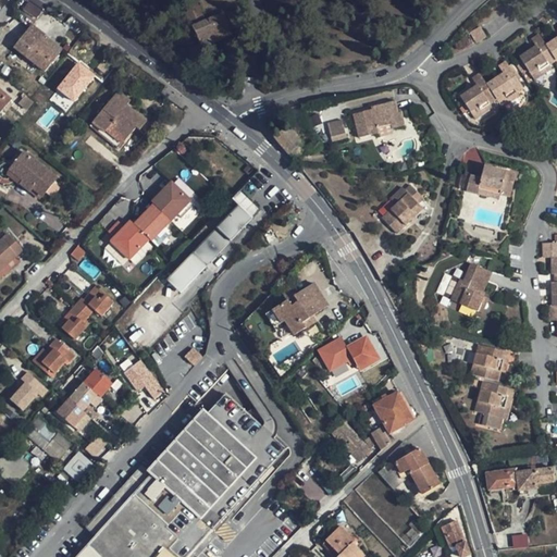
[(205,22),(194,0),(193,0),(178,7),(183,19),(188,15),(202,48),(232,36),(224,14),(205,22)]
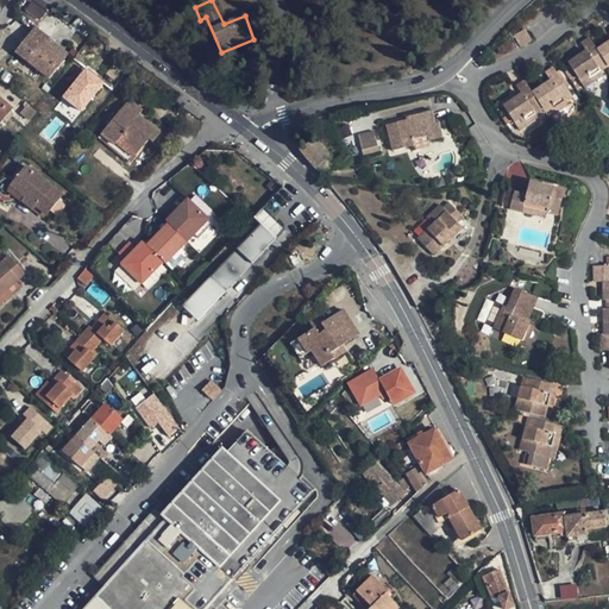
[(30,1),(25,12),(41,19),(45,10),(30,1)]
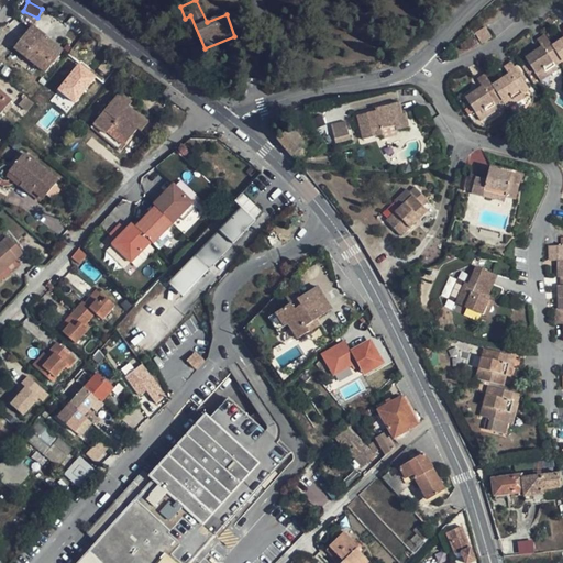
[(44,74),(56,58),(39,44),(44,36),(32,26),(13,50),(44,74)]
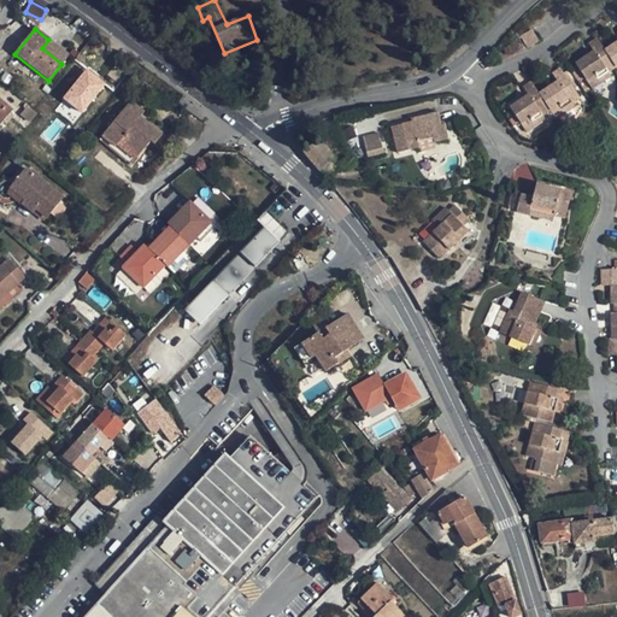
[(529,31),(519,40),(527,48),(536,41),(529,31)]
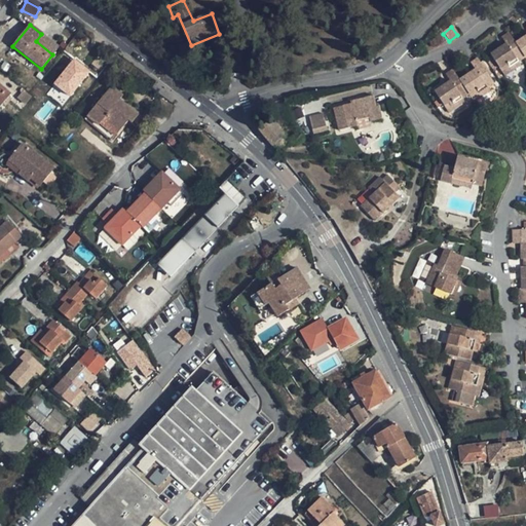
[(519,62),(525,59),(515,43),(509,32),(502,36),(506,43),(490,53),(500,69),(508,64),(510,67),(518,61),(519,62)]
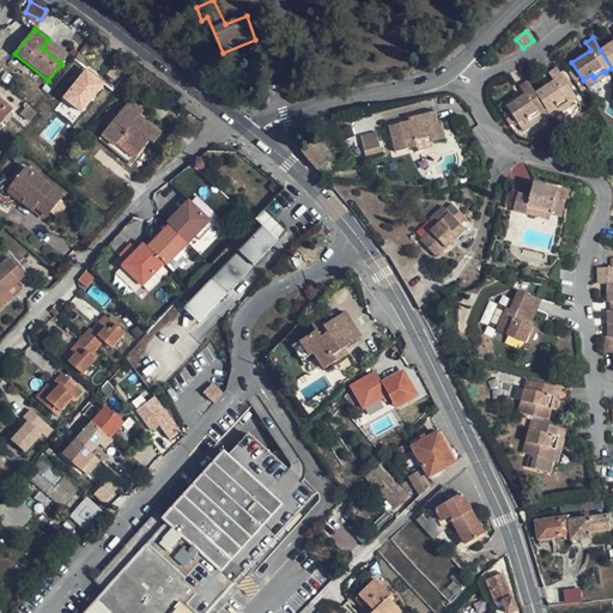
[(42,48),(61,64),(68,56),(48,40),(42,48)]
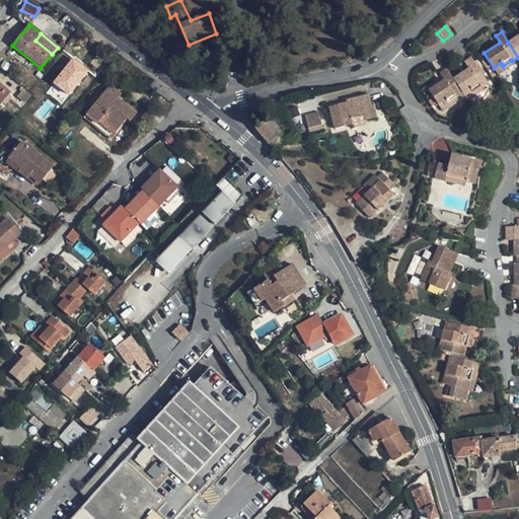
[(518,34),(508,43),(518,58),(518,56),(518,34)]
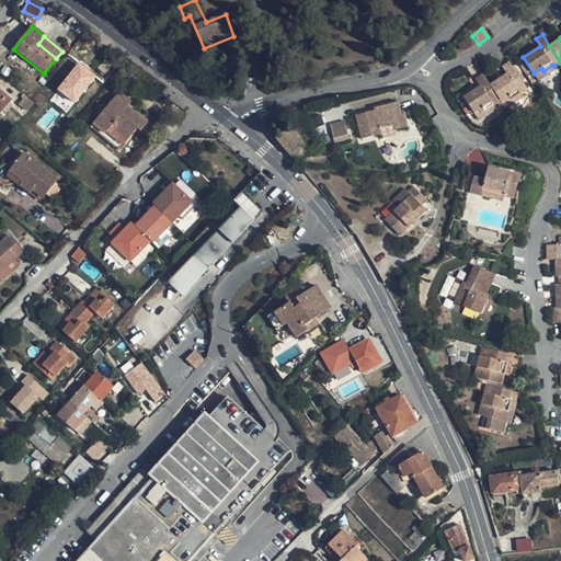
[(68,65),(79,52),(73,47),(63,60),(68,65)]
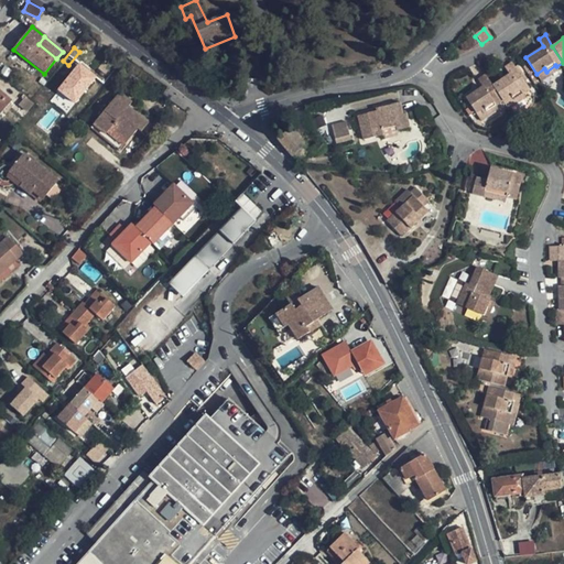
[(87,58),(79,52),(68,65),(77,72),(87,58)]
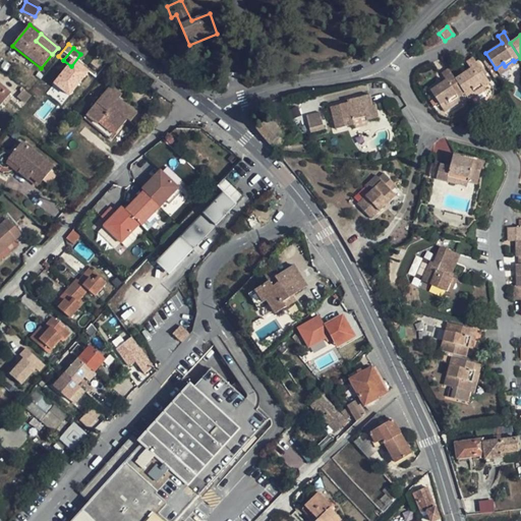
[(482,85),(483,87),(489,82),(473,58),(466,62),(471,68),(455,79),(465,94),(472,90),(473,92),(482,85)]
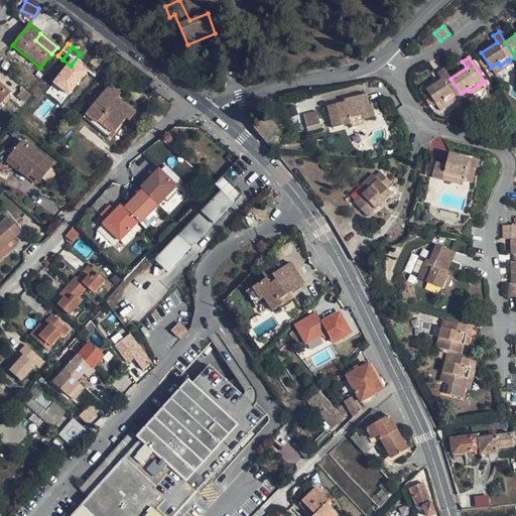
[(498,62),(491,68),(496,75),(511,65),(509,60),(508,59),(500,66),(498,62)]
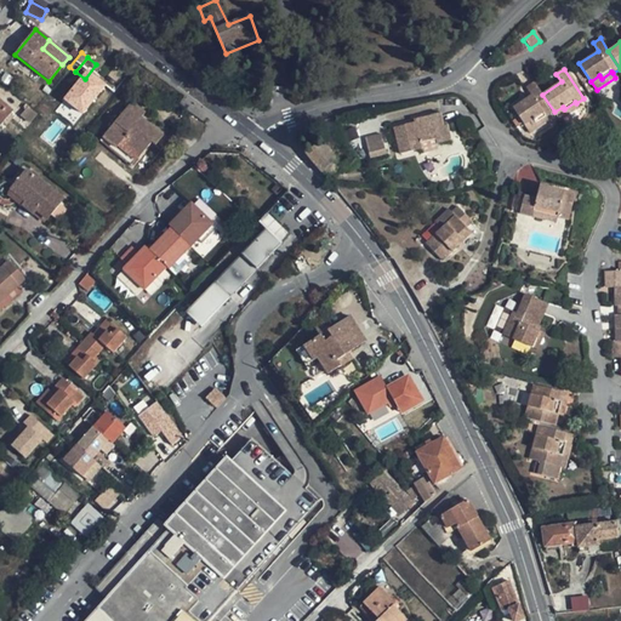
[(546,118),(554,112),(542,95),(535,83),(527,87),(531,95),(513,108),(524,125),(533,120),(535,123),(546,117),(546,118)]
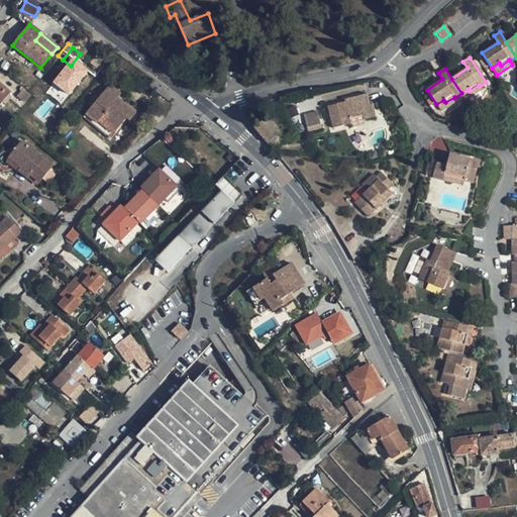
[(0,104),(10,93),(0,84),(0,104)]
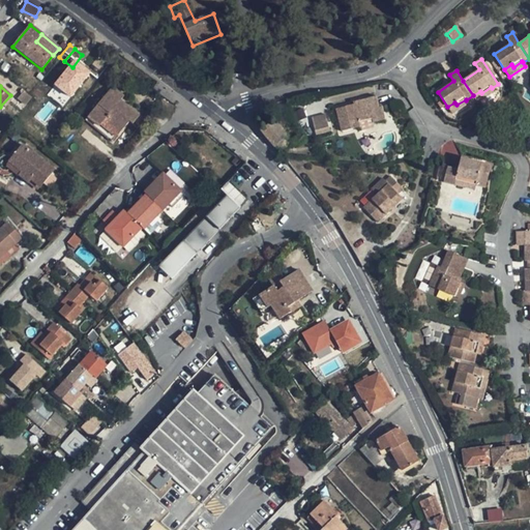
[(473,95),(477,102),(494,92),(492,88),(491,87),(481,93),(480,91),(473,95)]
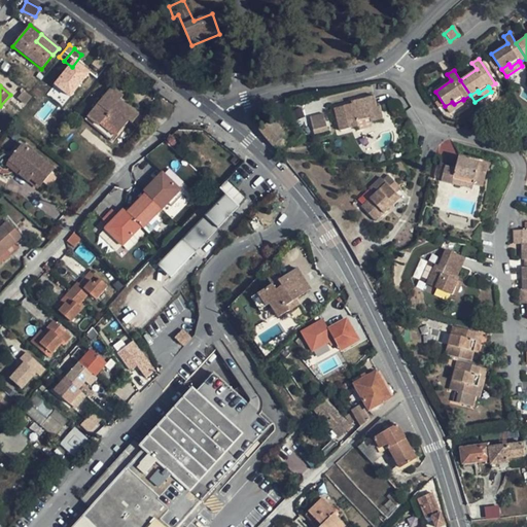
[(110,88),(86,116),(98,127),(103,119),(119,132),(129,121),(132,124),(138,115),(119,100),(123,97),(110,88)]
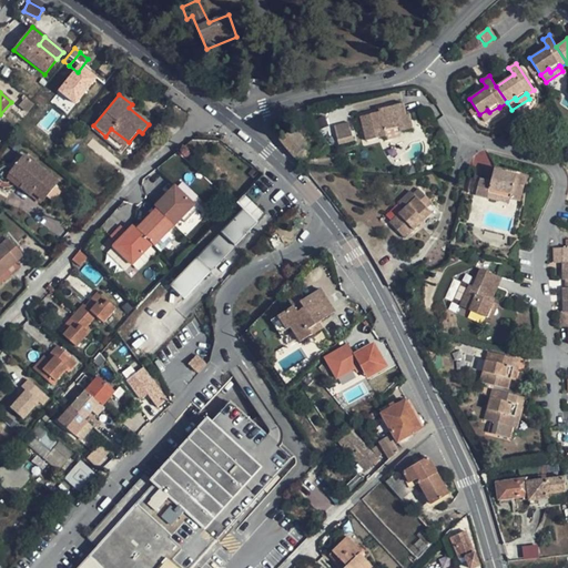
[(399,117),(408,114),(407,110),(404,111),(402,104),(377,110),(378,112),(361,117),(366,141),(385,135),(383,130),(397,127),(402,125),(399,117)]
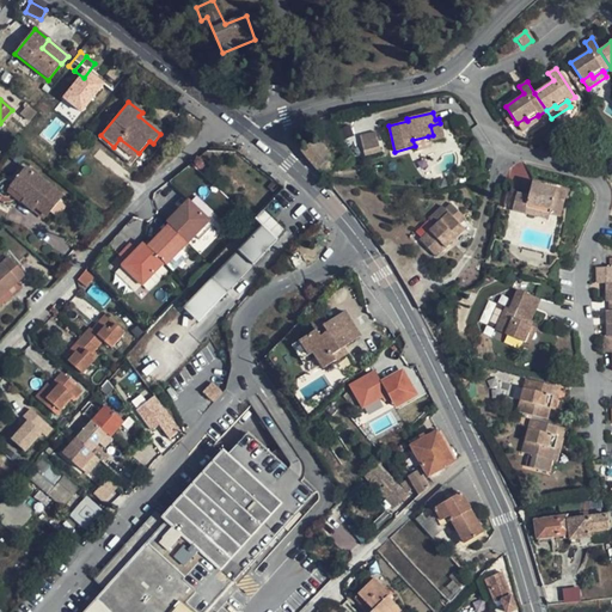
[(525,118),(516,123),(522,132),(540,120),(538,116),(538,115),(527,121),(525,118)]
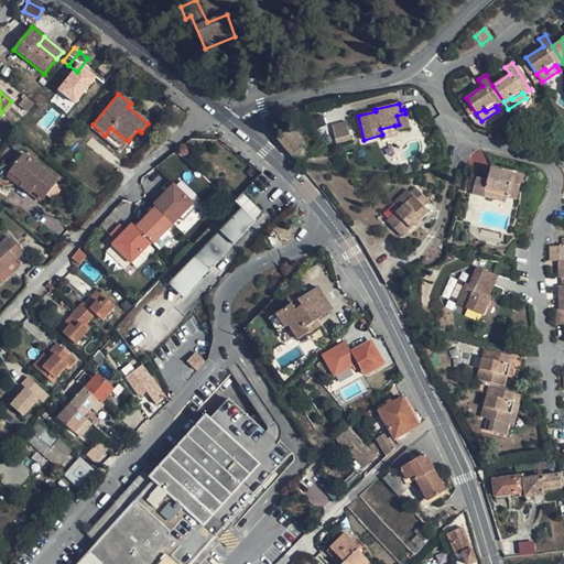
[(409,128),(405,114),(397,116),(399,125),(394,126),(397,131),(409,128)]
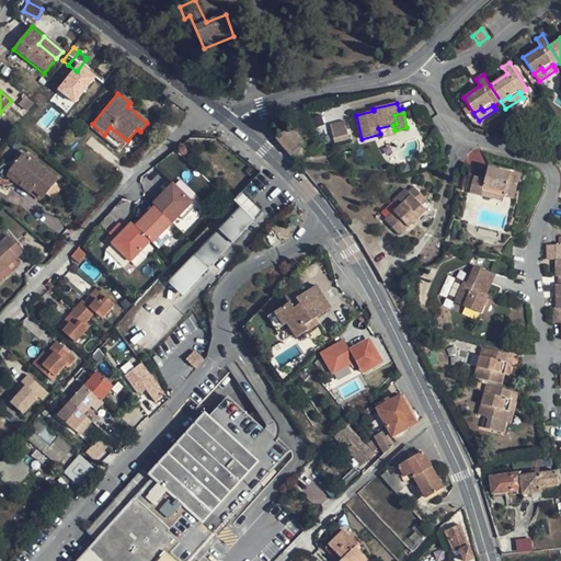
[(343,118),(328,124),(334,144),(350,138),(343,118)]
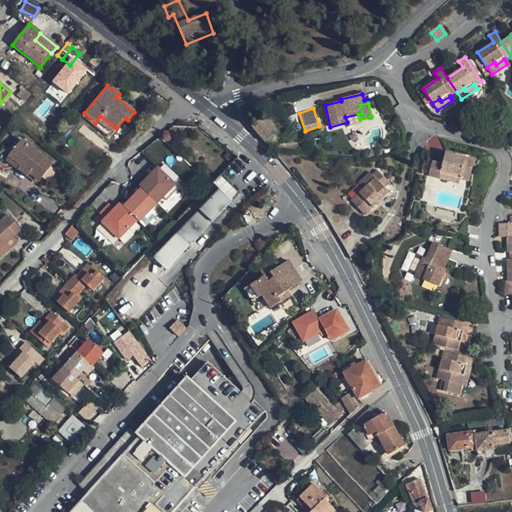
[(95,123),(84,113),(82,116),(108,138),(116,128),(100,116),(95,123)]
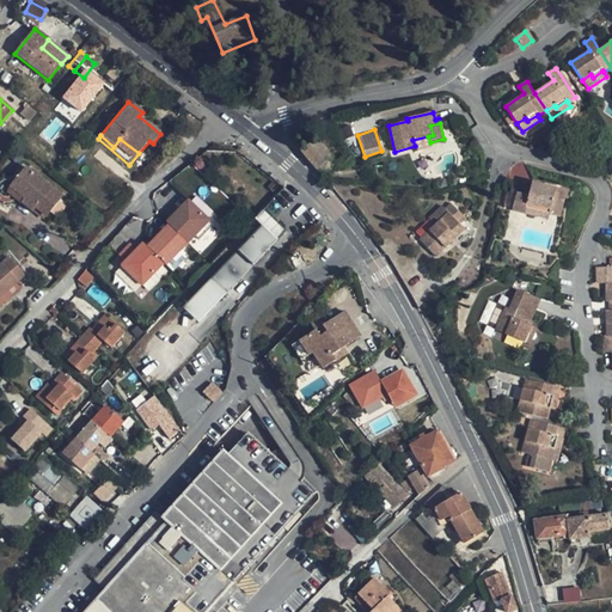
[(24,204),(43,182),(26,167),(14,183),(10,188),(24,200),(22,203),(24,204)]
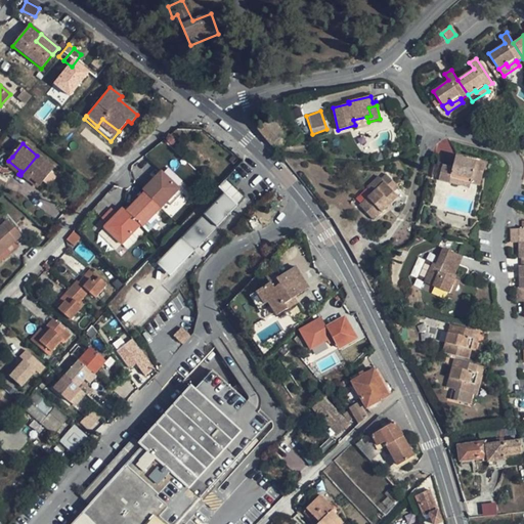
[(11,169),(18,174),(20,171),(8,161),(12,157),(11,156),(9,154),(5,153),(2,154),(0,155),(0,169),(1,171),(6,171),(8,171),(10,170),(11,169)]
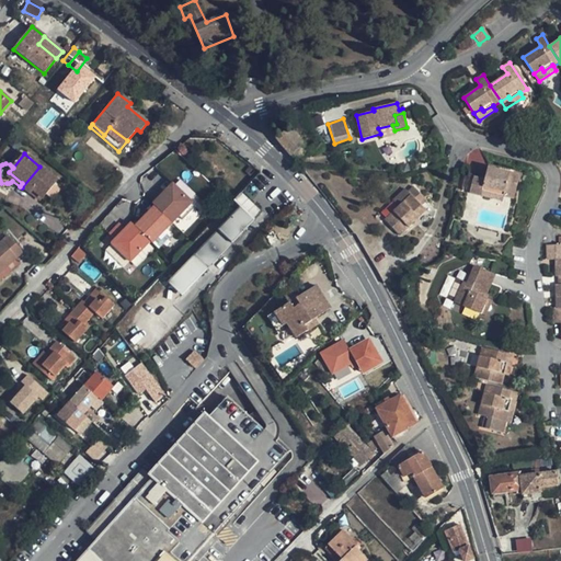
[(56,181),(39,167),(22,187),(38,202),(56,181)]
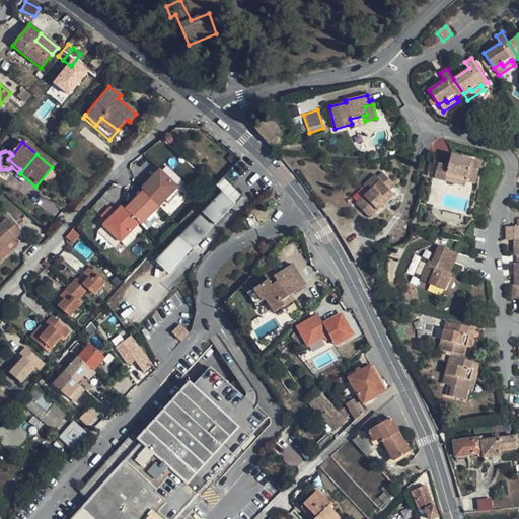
[(446,176),(465,181),(474,183),(479,163),(451,155),(448,166),(438,163),(434,178),(446,180),(446,176)]
